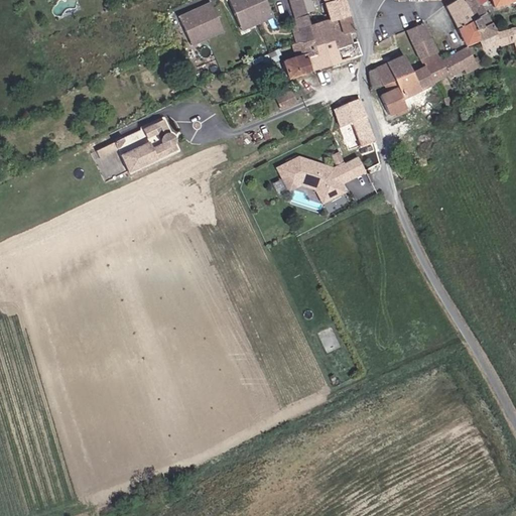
[(198,29),(230,13),(223,0),(210,0),(211,0),(213,6),(202,11),(200,5),(188,10),(198,29)]
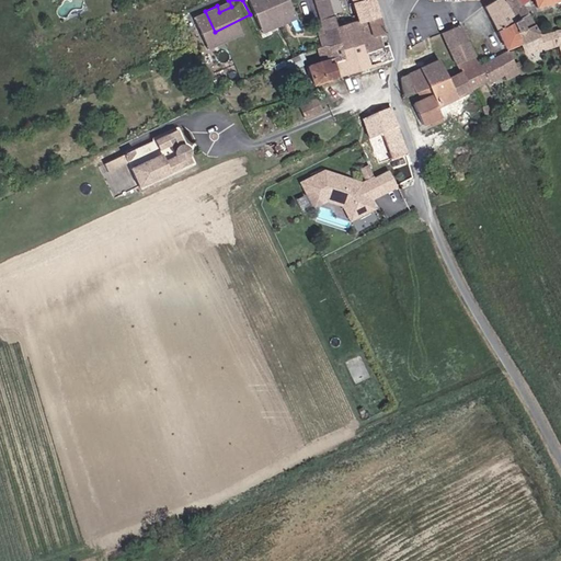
[(229,0),(217,6),(219,12),(231,7),(229,0)]
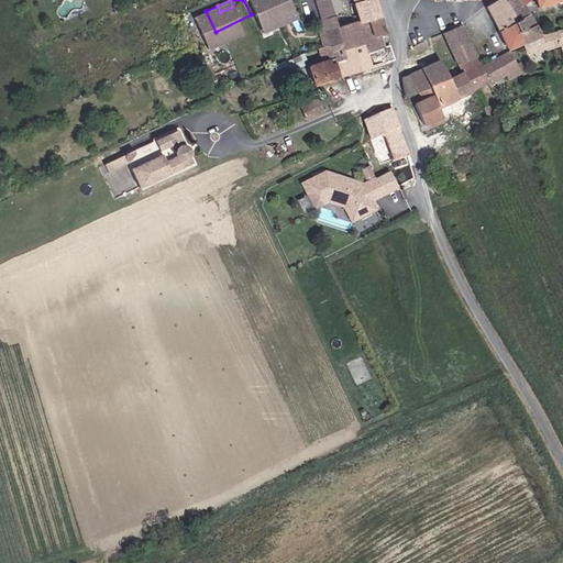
[(289,9),(285,0),(264,0),(273,17),(289,9)]
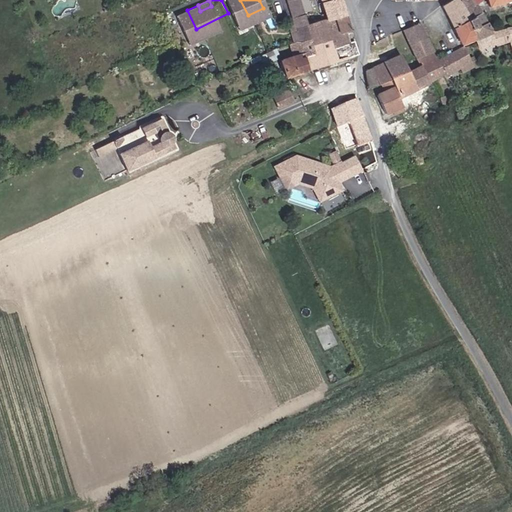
[(279,1),(278,0),(259,0),(263,8),(279,1)]
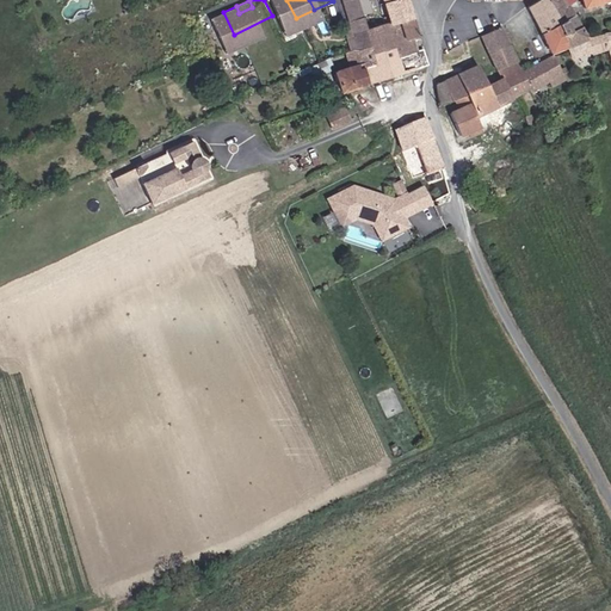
[(358,0),(363,12),(377,6),(375,0),(358,0)]
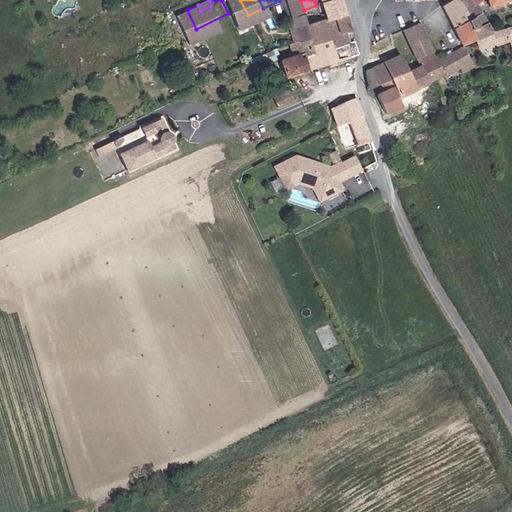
[(345,9),(355,6),(353,0),(337,0),(339,4),(341,11),(345,9)]
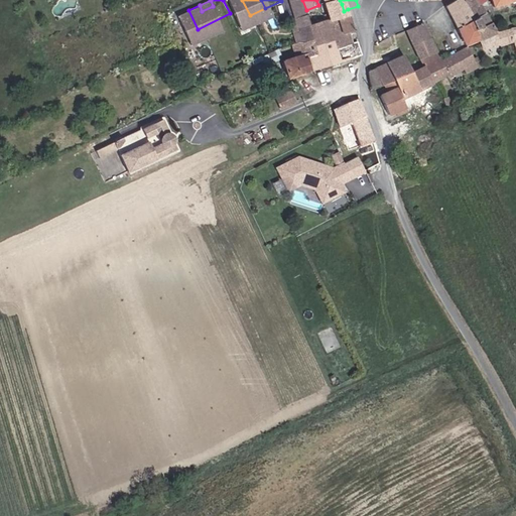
[(457,0),(467,18),(477,13),(482,11),(476,0),(457,0)]
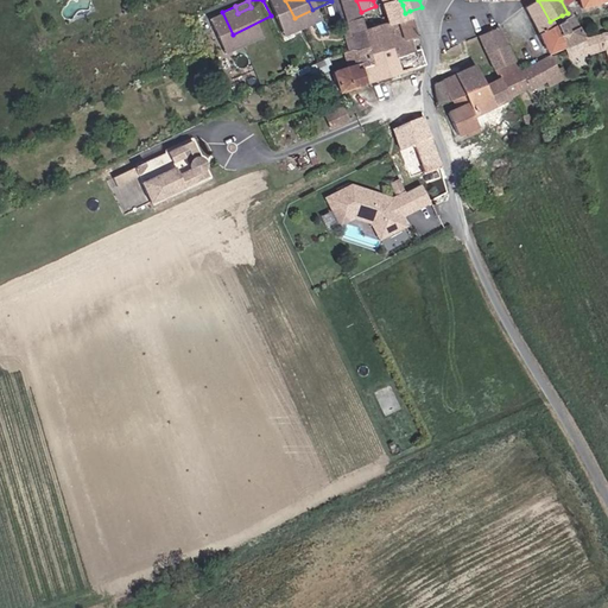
[(561,0),(568,13),(583,7),(578,0),(561,0)]
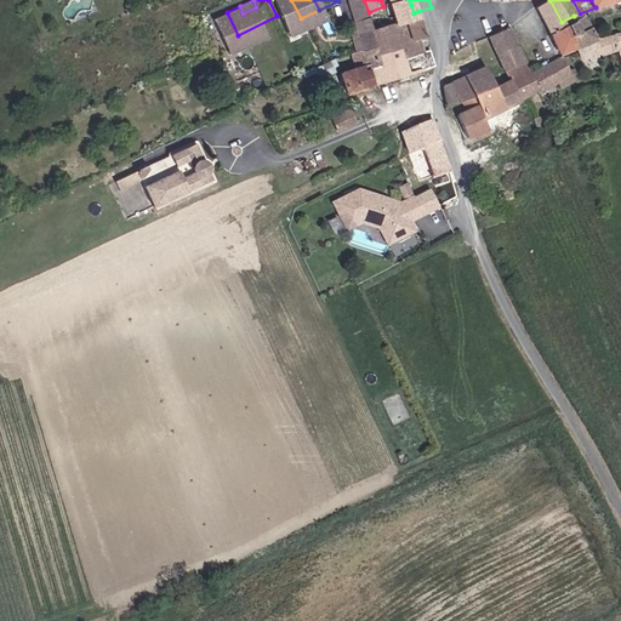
[(339,1),(319,10),(323,18),(342,9),(339,1)]
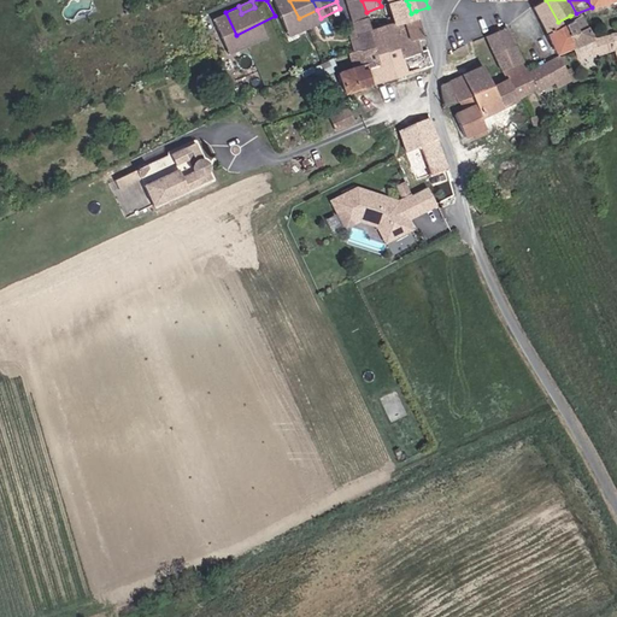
[(392,35),(394,41),(410,36),(400,13),(383,15),(381,6),(366,12),(375,41),(392,35)]
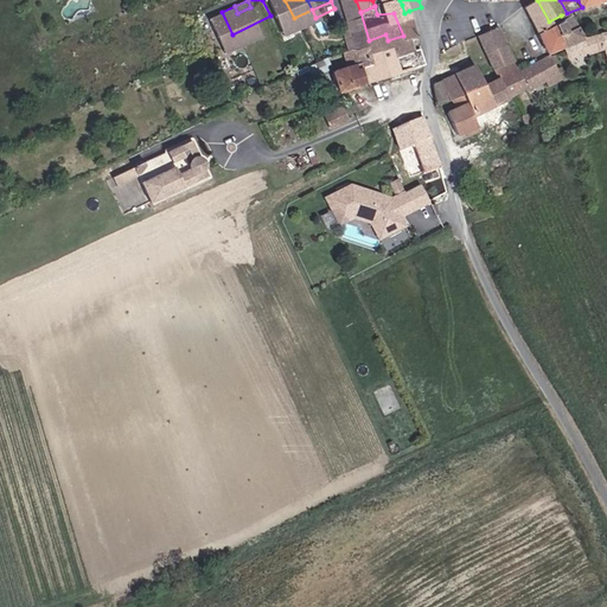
[(427,42),(430,40),(427,25),(421,7),(409,11),(415,29),(422,26),(427,42)]
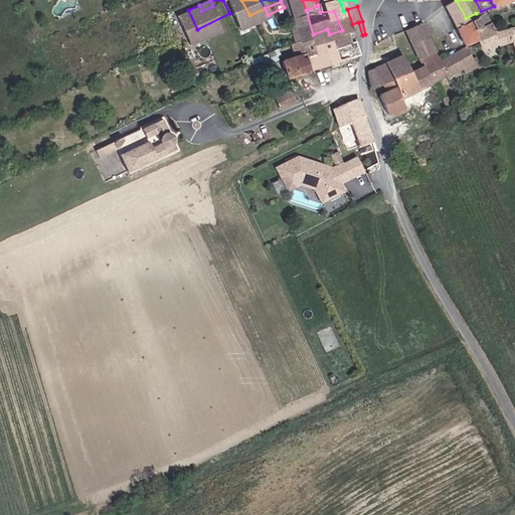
[(489,29),(503,22),(494,6),(481,11),(476,13),(485,30),(489,29)]
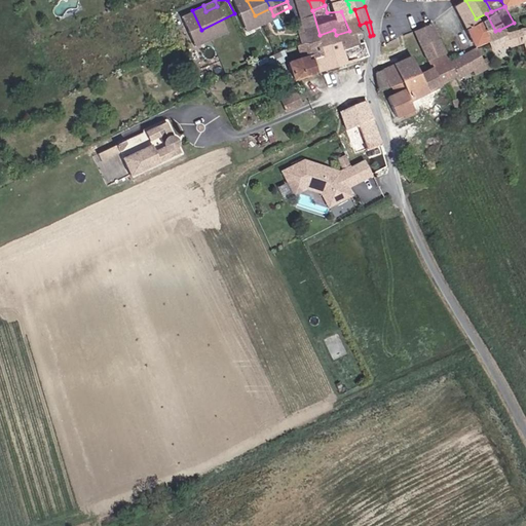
[(273,15),(270,8),(255,15),(258,23),(273,15)]
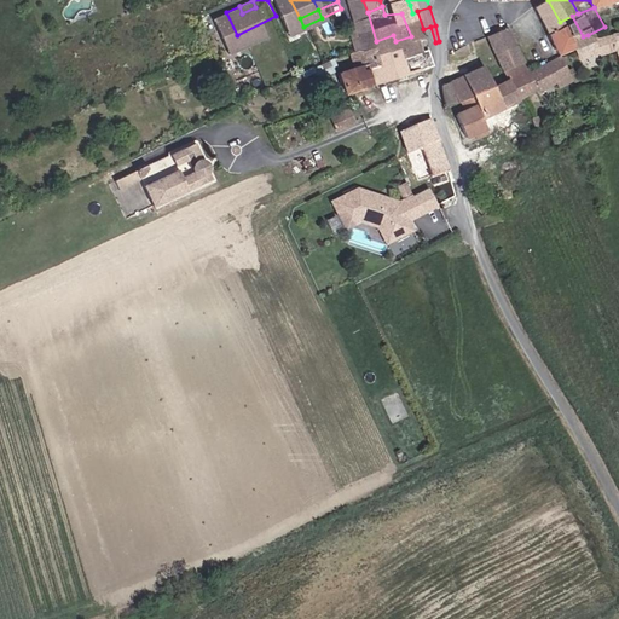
[(416,50),(435,42),(431,27),(423,29),(417,11),(412,13),(401,13),(411,36),(416,50)]
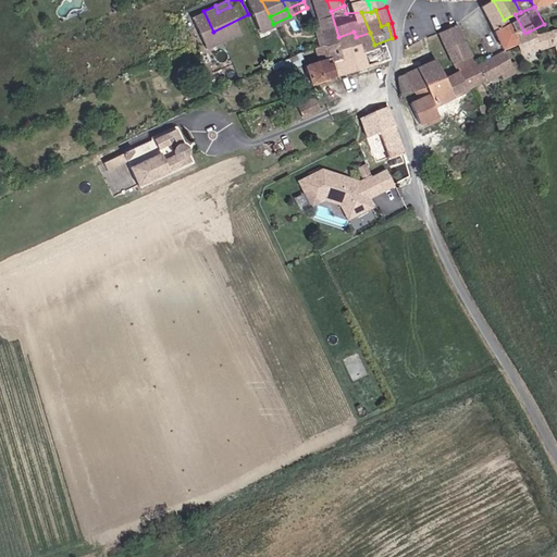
[(250,19),(248,14),(213,32),(215,35),(223,31),(226,37),(244,28),(240,23),(250,19)]
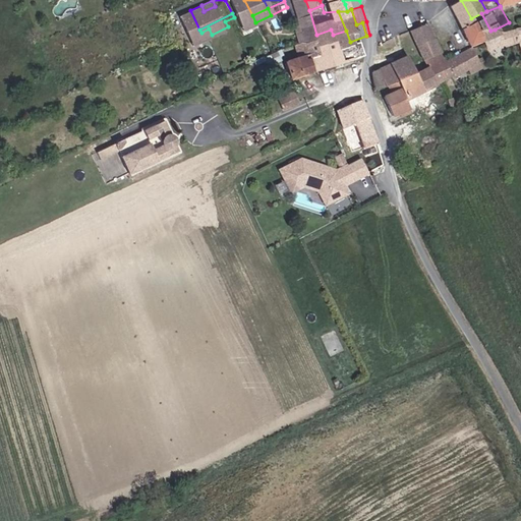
[(480,36),(490,31),(481,13),(471,18),(480,36)]
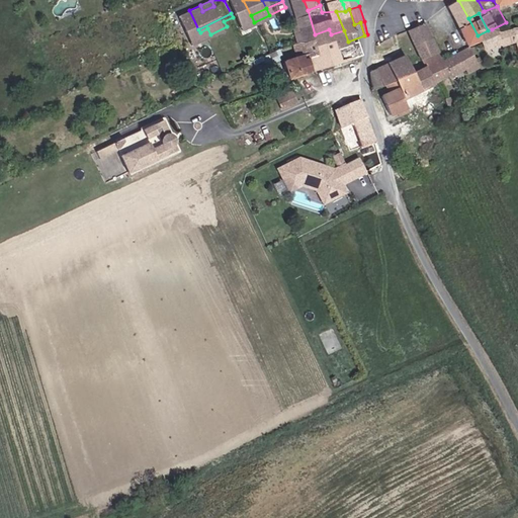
[(235,23),(233,17),(224,21),(227,26),(235,23)]
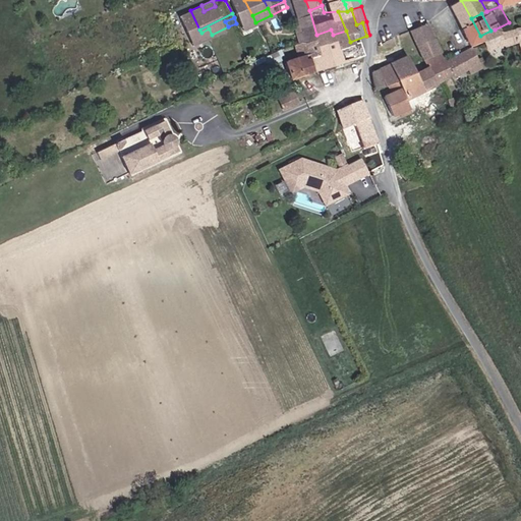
[(520,19),(509,22),(495,30),(498,38),(509,35),(511,36),(520,32),(520,19)]
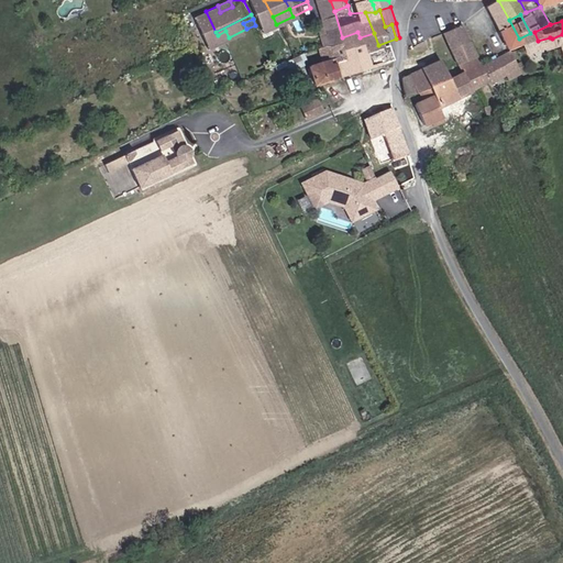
[(414,105),(422,127),(430,128),(448,119),(443,110),(520,72),(507,52),(484,65),(465,25),(444,33),(464,73),(454,77),(443,58),(411,74),(423,100),(414,105)]
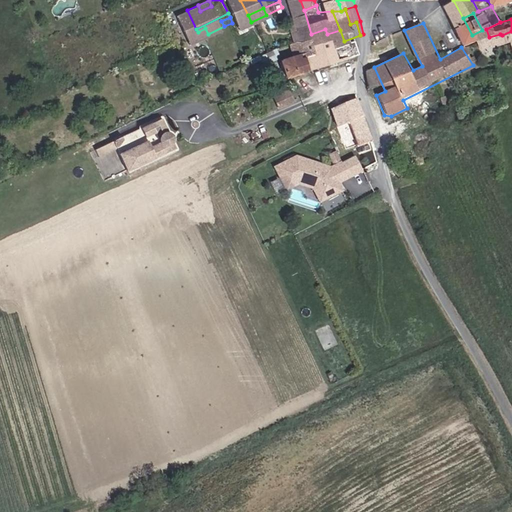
[(205,28),(198,32),(200,37),(208,34),(205,28)]
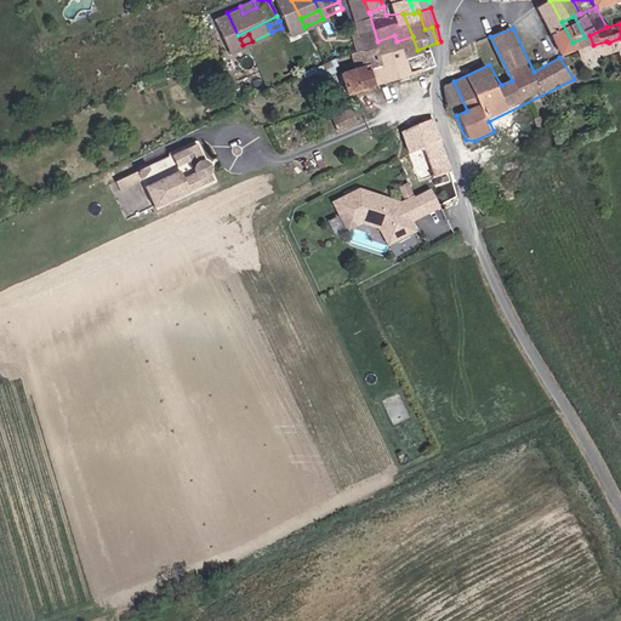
[(360,85),(388,75),(381,56),(399,50),(397,41),(394,35),(377,41),(371,44),(376,57),(353,66),(360,85)]
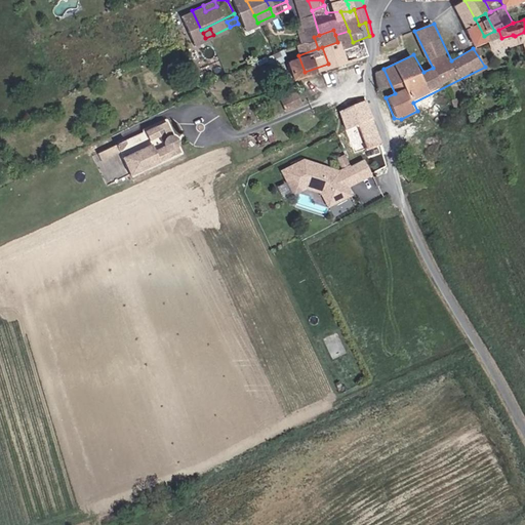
[(328,64),(375,46),(372,35),(369,36),(353,42),(349,31),(335,35),(337,42),(322,47),(328,64)]
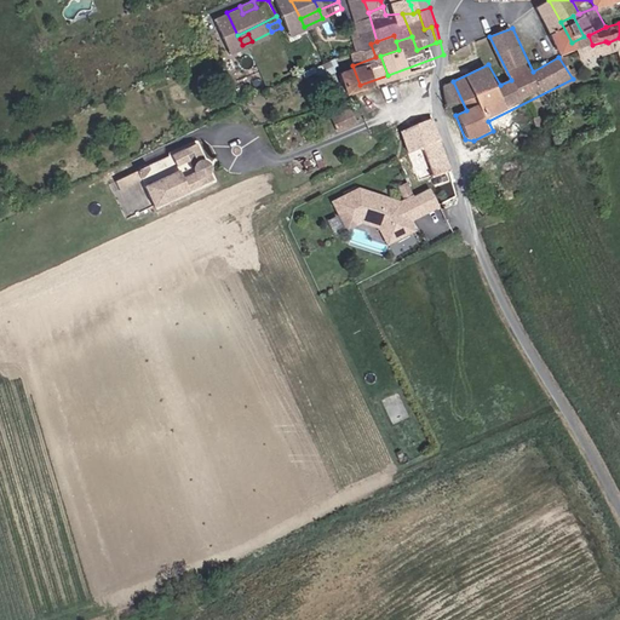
[(567,49),(578,72),(585,68),(573,46),(567,49)]
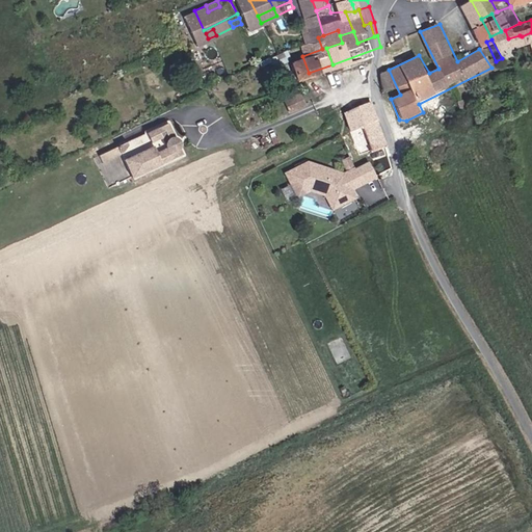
[(301,91),(284,100),(291,115),(309,106),(301,91)]
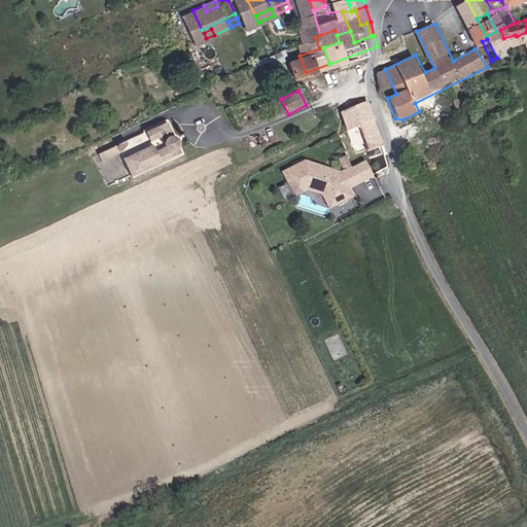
[(371,151),(382,147),(386,145),(370,100),(343,110),(351,131),(360,127),(371,151)]
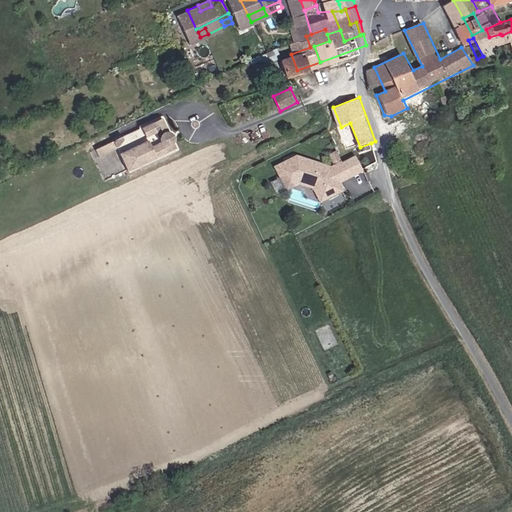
[(170,132),(163,116),(140,126),(146,138),(157,133),(160,139),(160,140),(161,142),(153,146),(150,140),(119,155),(130,175),(180,151),(176,145),(178,141),(177,136),(174,133),(170,132)]
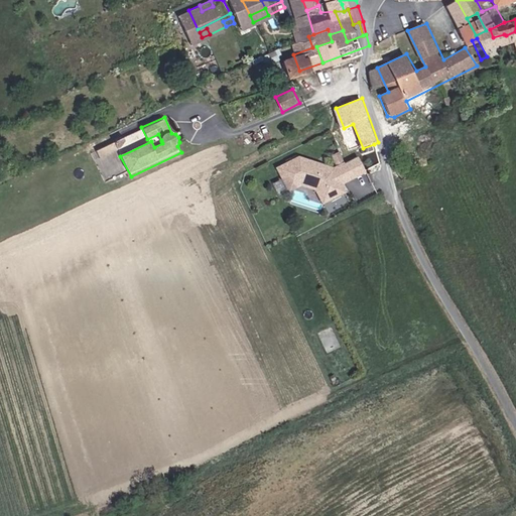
[(357,159),(332,171),(299,158),(278,168),(286,185),(293,182),(295,185),(302,182),(326,192),(330,201),(344,194),(340,185),(364,174),(357,159)]
